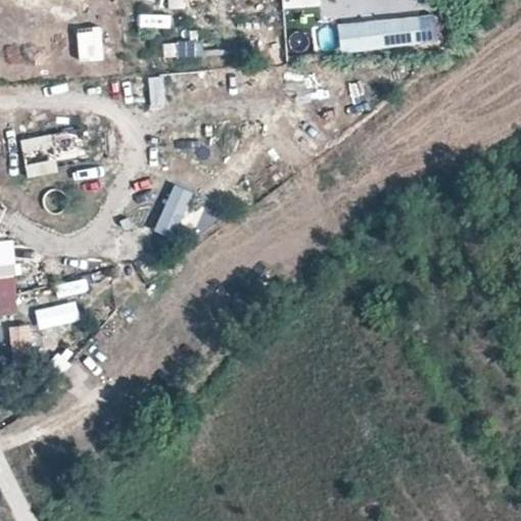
[(138,13),(139,28),(171,28),(171,13),(138,13)]
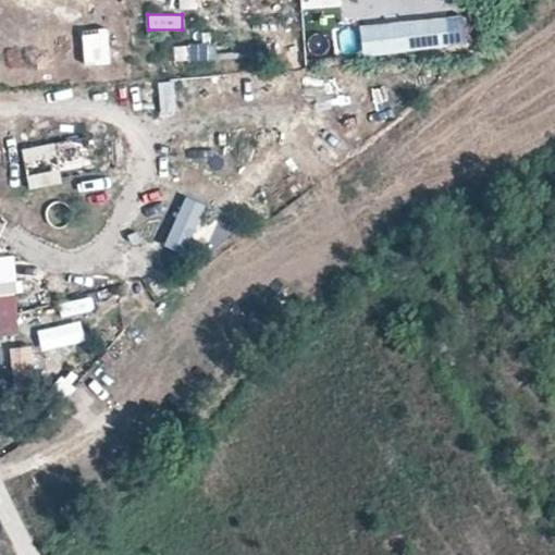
[(465,15),(361,27),(365,56),(468,45),(465,15)]
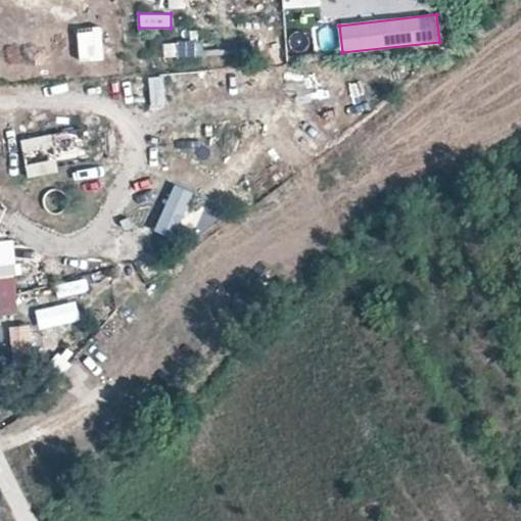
[(103,59),(102,26),(78,27),(79,59),(103,59)]
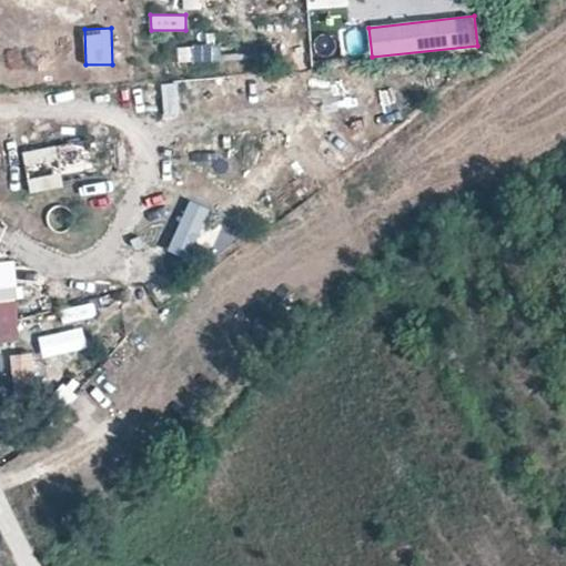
[(315,76),(319,93),(370,86),(367,68),(315,76)]
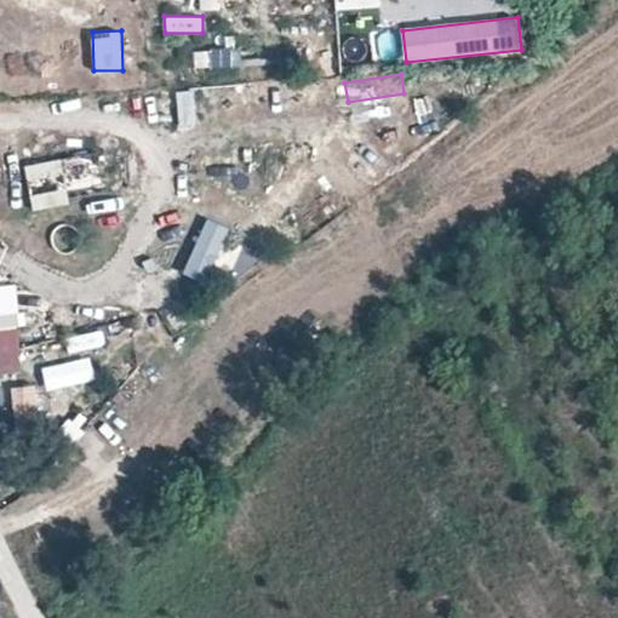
[(176,127),(196,126),(194,90),(175,91),(176,127)]
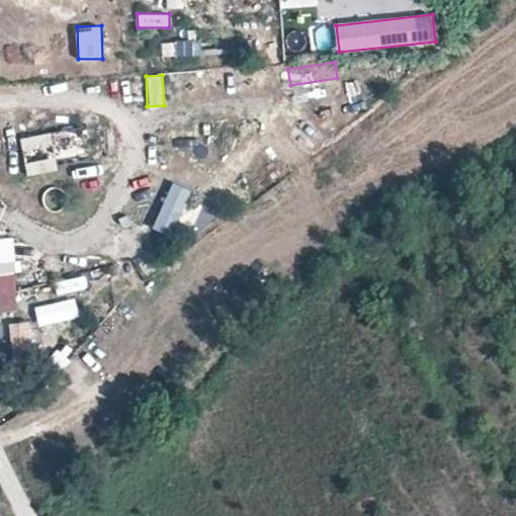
[(21,135),(25,174),(60,171),(59,161),(83,158),(80,129),(21,135)]
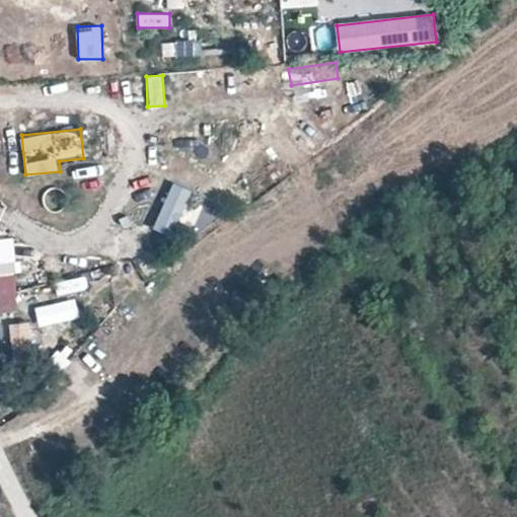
[(172,237),(178,224),(202,234),(217,202),(173,181),(152,227),(172,237)]
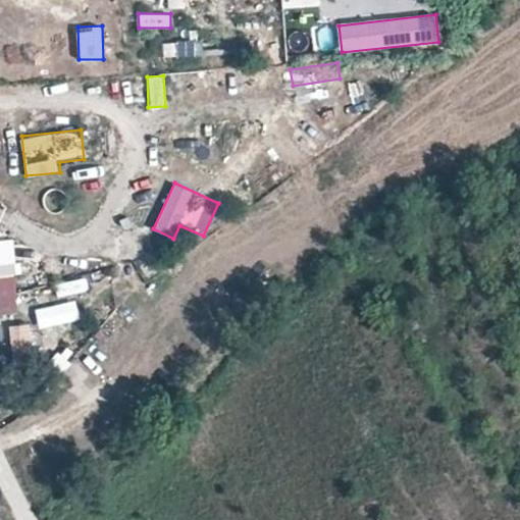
[(46,211),(66,205),(61,186),(41,192),(46,211)]
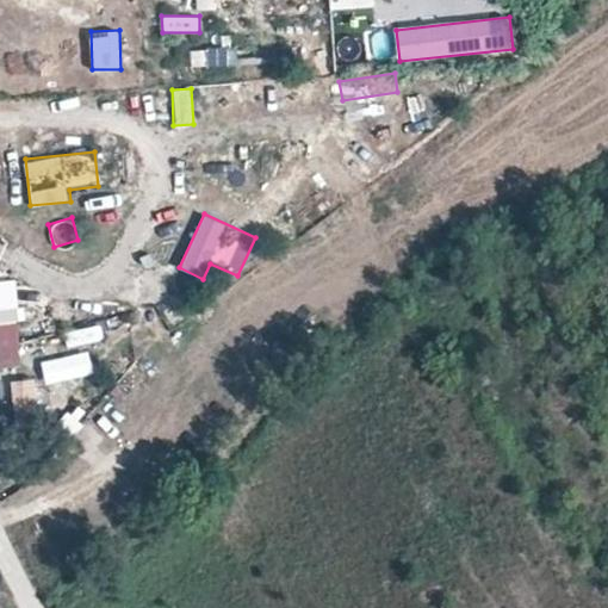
[(0,367),(20,367),(17,279),(0,279),(0,367)]
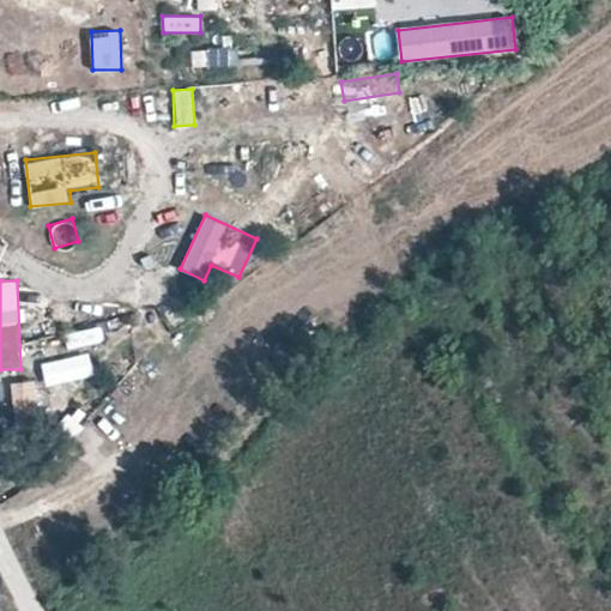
[(66,349),(101,342),(98,327),(64,334),(66,349)]
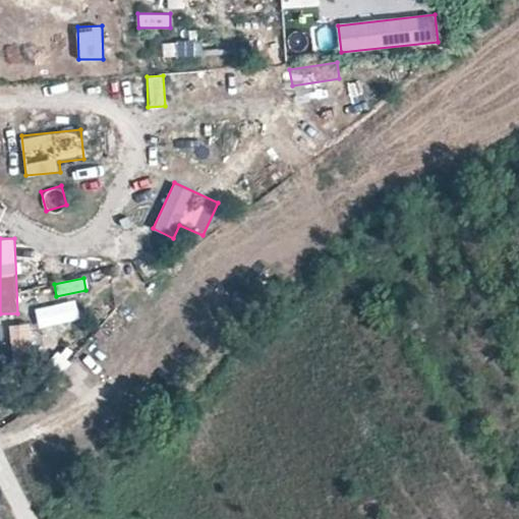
[(30,322),(7,325),(11,356),(34,353),(30,322)]
